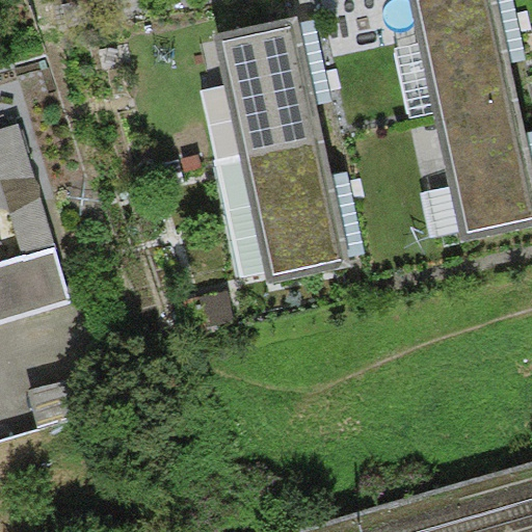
[(410,0),(435,116),(519,100),(510,63),(497,0),(410,0)]
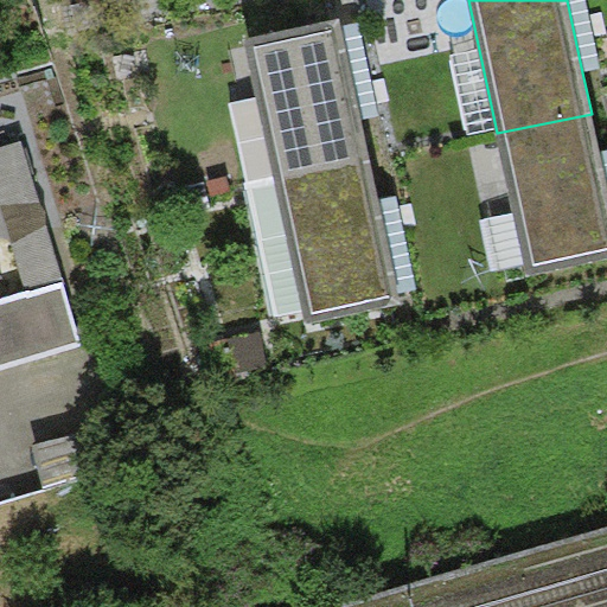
[(587,0),(567,0),(582,72),(601,69),(587,0)]
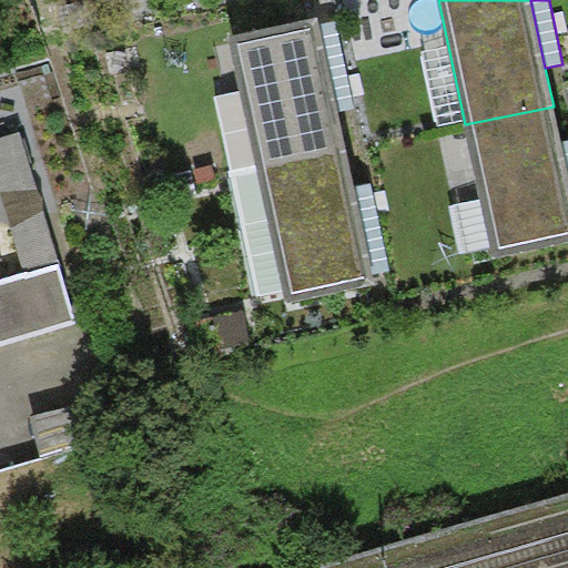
[(320,17),(230,36),(256,163),(346,144),(338,110),(321,22),(320,17)]
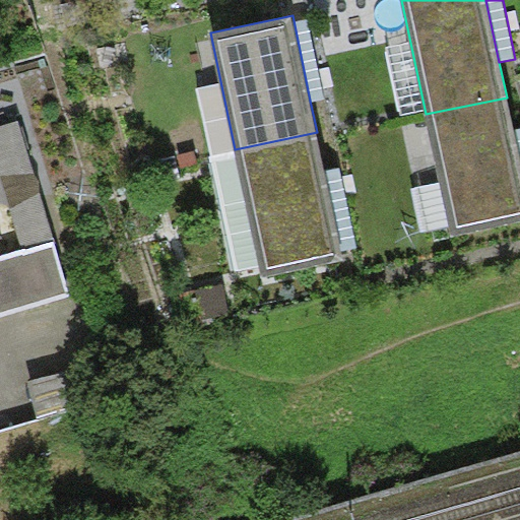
[(309,17),(294,20),(310,101),(325,98),(309,17)]
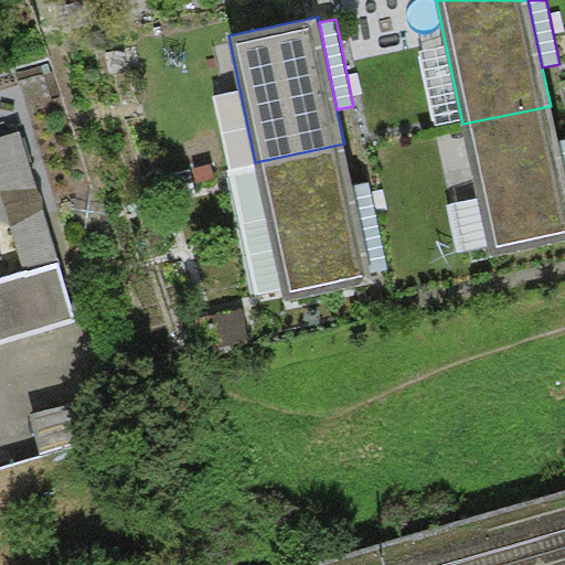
[(551,106),(462,124),(491,254),(564,238),(564,172),(558,142),(551,106)]
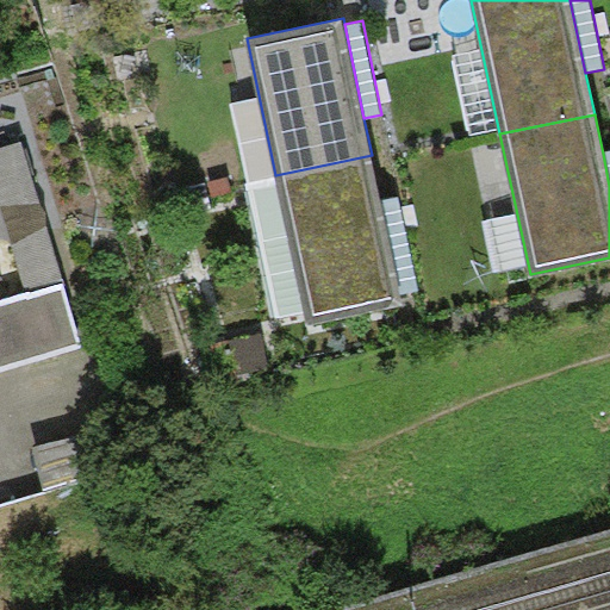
[(23,141),(0,147),(0,209),(25,296),(64,284),(23,141)]
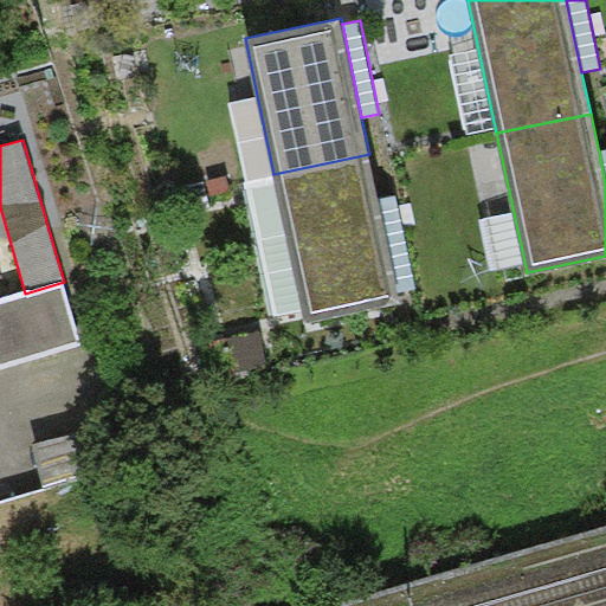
[(369,154),(274,174),(305,322),(401,302),(399,291),(379,199),(369,154)]
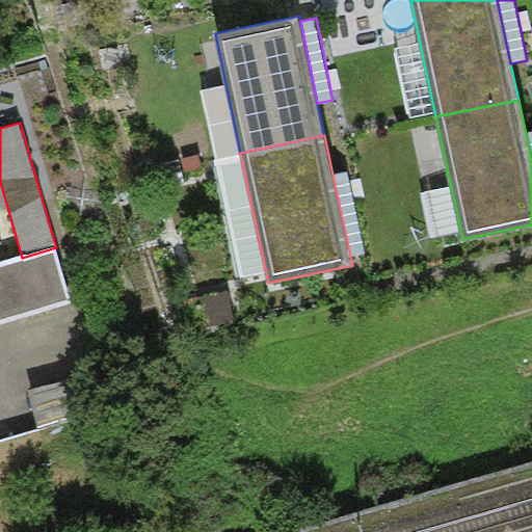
[(348,170),(333,175),(350,256),(365,253),(348,170)]
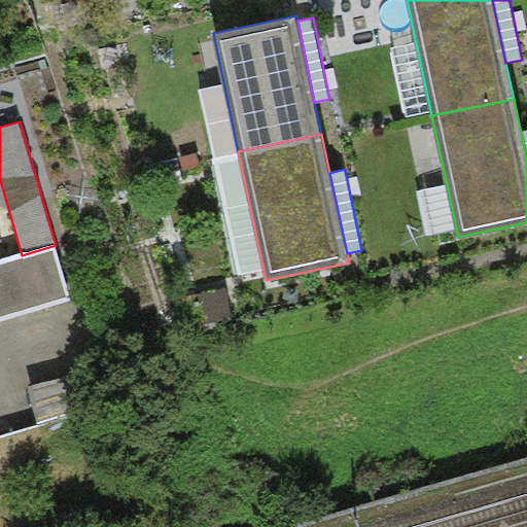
[(22,255),(0,260),(0,319),(71,300),(56,245),(22,255)]
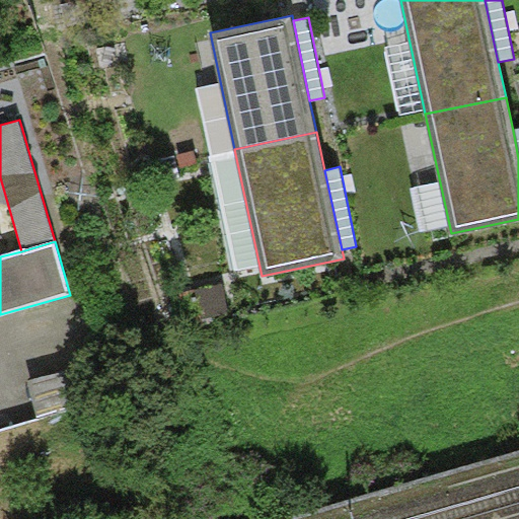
[(0,429),(0,479),(118,447),(93,363),(26,382),(38,419),(0,429)]
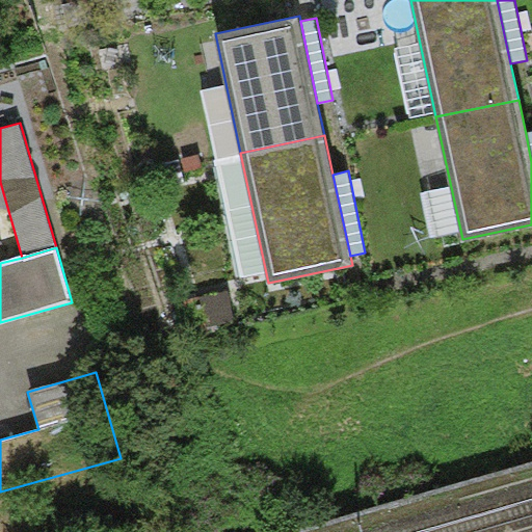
All buildings are outlined.
